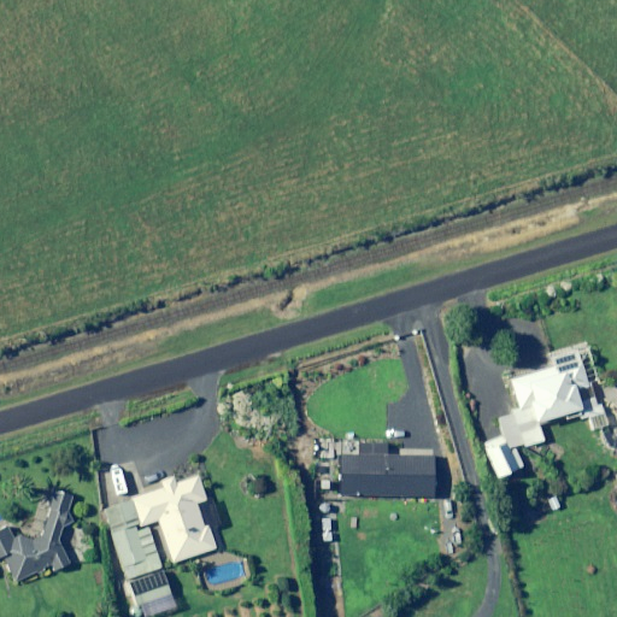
[(616,445),(607,442),(601,429),(606,428),(593,387),(586,389),(586,387),(583,382),(573,350),(547,359),(550,368),(505,382),(513,407),(507,410),(509,413),(495,418),(500,435),(477,444),(488,479),(522,468),(517,452),(545,464),(553,446),(540,440),(535,425),(562,417),(563,422),(576,417),(577,422),(585,419),(588,434),(594,432),(601,450),(603,451),(604,451),(605,452),(606,452),(607,453),(609,453),(610,453),(611,454),(612,454),(613,454),(615,454),(616,454),(616,445)]
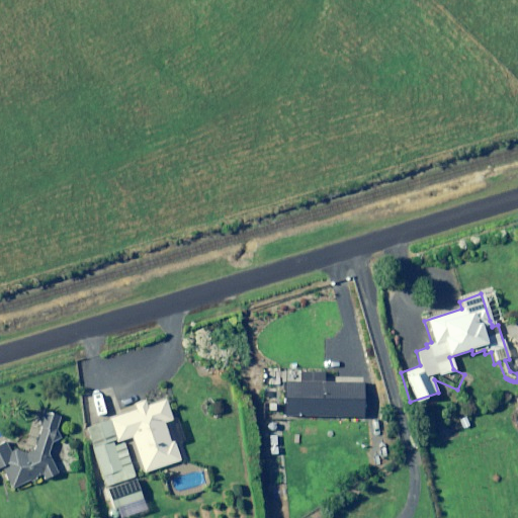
[(322,373),(297,372),(297,382),(282,382),(281,417),(359,419),(359,384),(321,383),(322,373)]
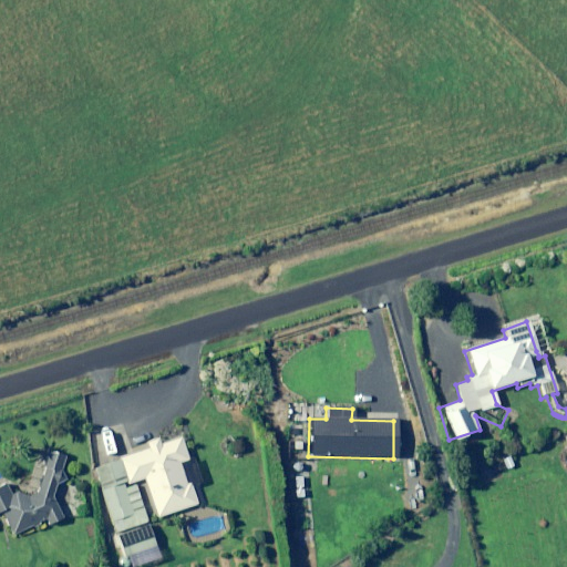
[(148,450),(124,457),(92,468),(113,532),(147,521),(134,482),(142,478),(155,518),(196,504),(189,484),(185,485),(178,463),(186,460),(179,437),(156,445),(154,440),(146,443),(148,450)]
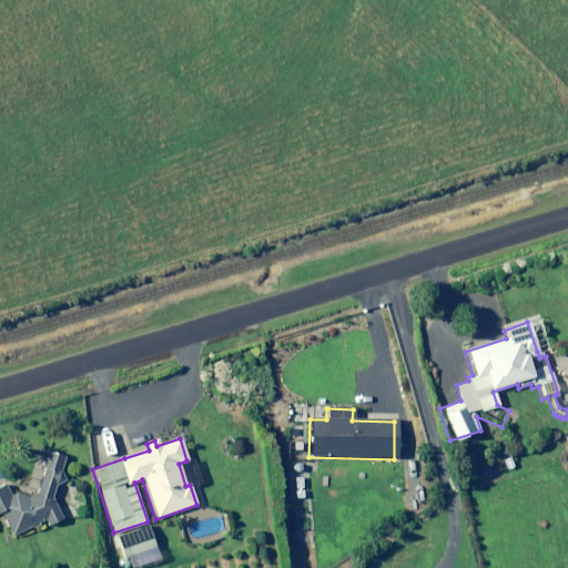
[(51,498),(56,485),(61,486),(64,475),(59,474),(63,458),(47,453),(41,452),(36,469),(41,470),(33,498),(30,499),(2,485),(0,486),(0,517),(9,537),(41,521),(46,529),(62,520),(51,498)]
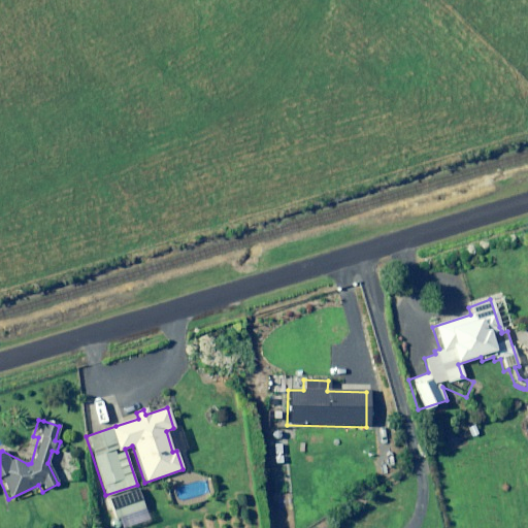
[(136,489),(103,499),(111,527),(144,517),(136,489)]
